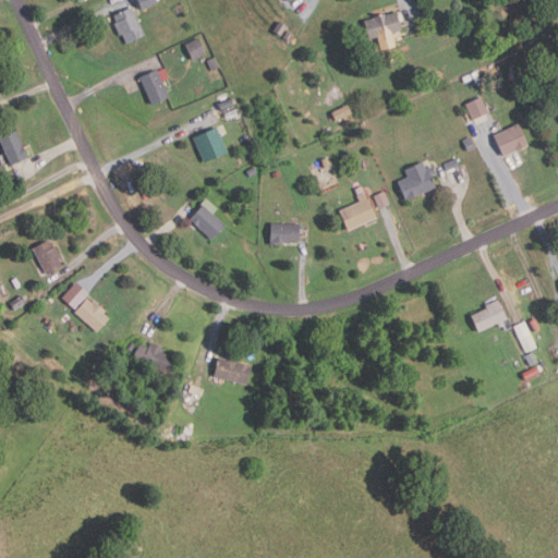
[(143,10),(137,0),(157,0),(158,2),(143,10)]
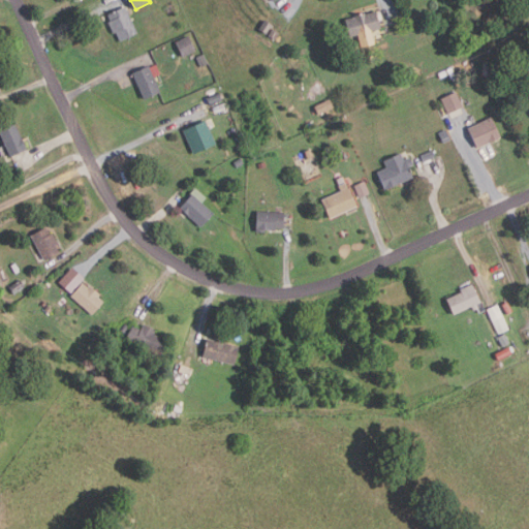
[(121,41),(117,32),(114,33),(109,22),(111,22),(107,14),(126,6),(138,33),(121,41)]
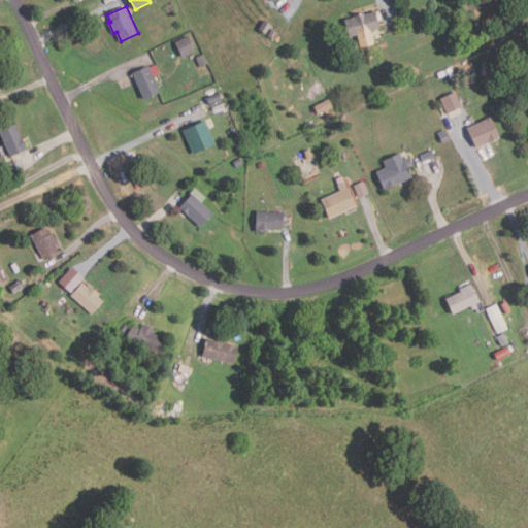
[(351,36),(345,19),(376,10),(382,28),(370,31),(373,40),(363,43),(361,33),(351,36)]
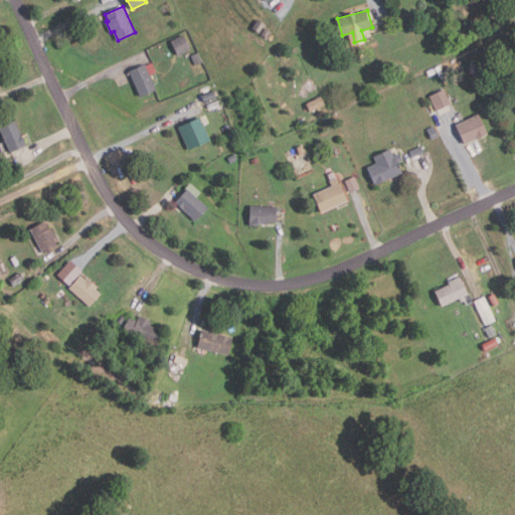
[(261,32),(252,27),(259,18),(266,23),(261,32)]
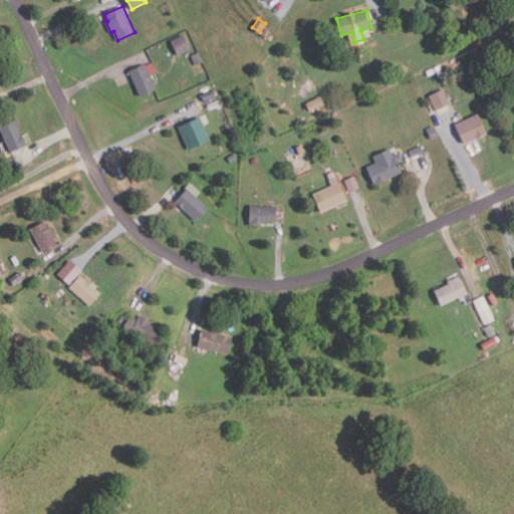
[(268,38),(262,34),(266,28),(272,32),(268,38)]
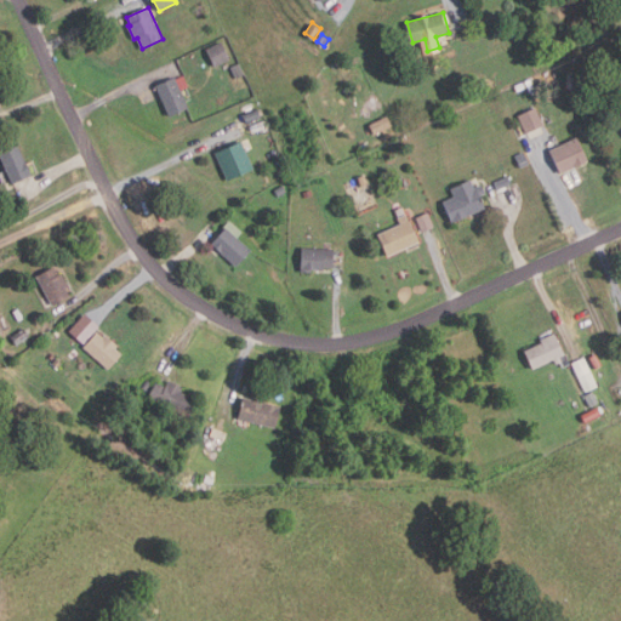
[(208,49),(222,41),(231,58),(215,66),(208,49)]
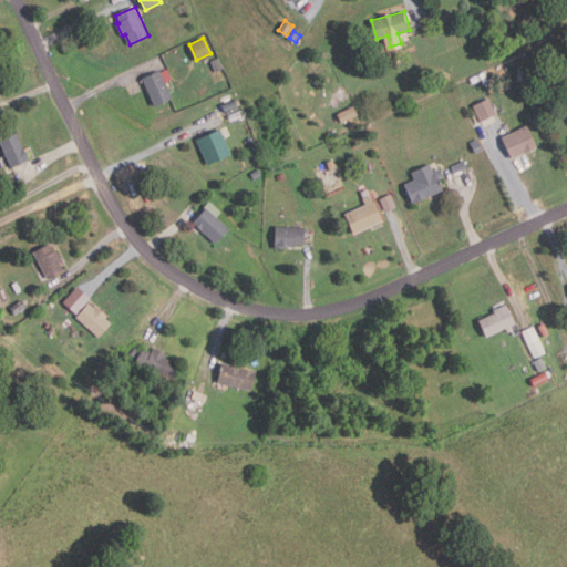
[(215,72),(210,61),(219,57),(224,68),(215,72)]
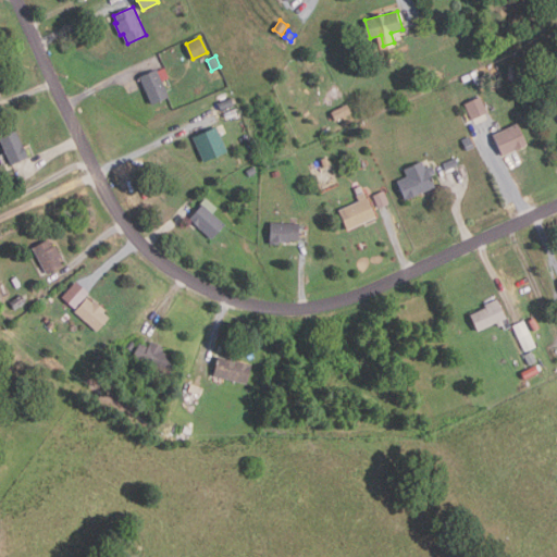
[(152,104),(139,77),(158,69),(159,71),(165,67),(170,77),(163,81),(170,96),(152,104)]
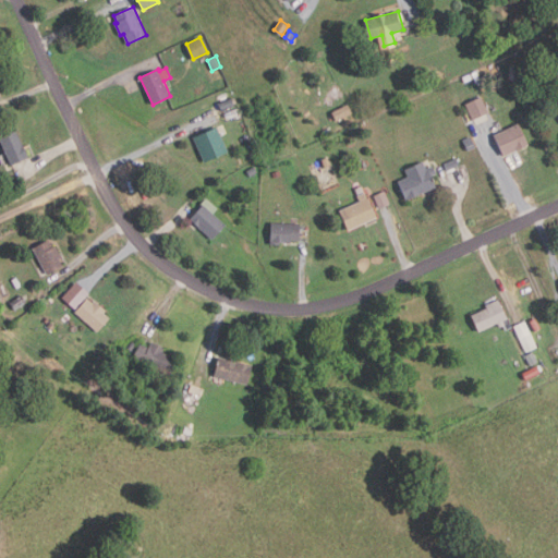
[(441,80),(432,83),(428,74),(438,71),(441,80)]
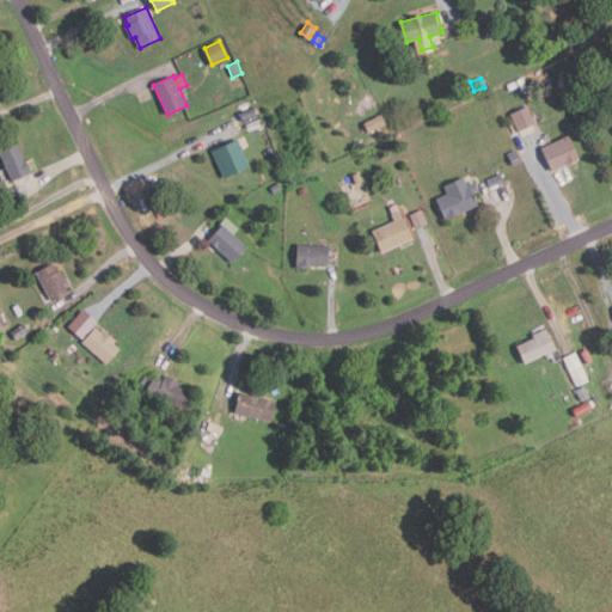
[(520,132),(512,115),(530,105),(538,122),(520,132)]
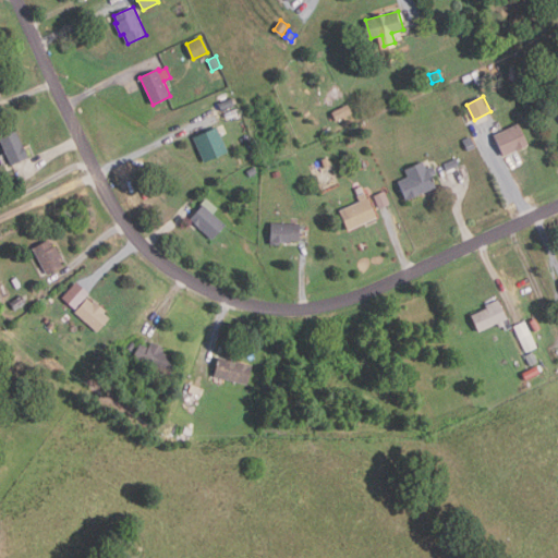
[(235,105),(223,109),(221,102),(233,98),(235,105)]
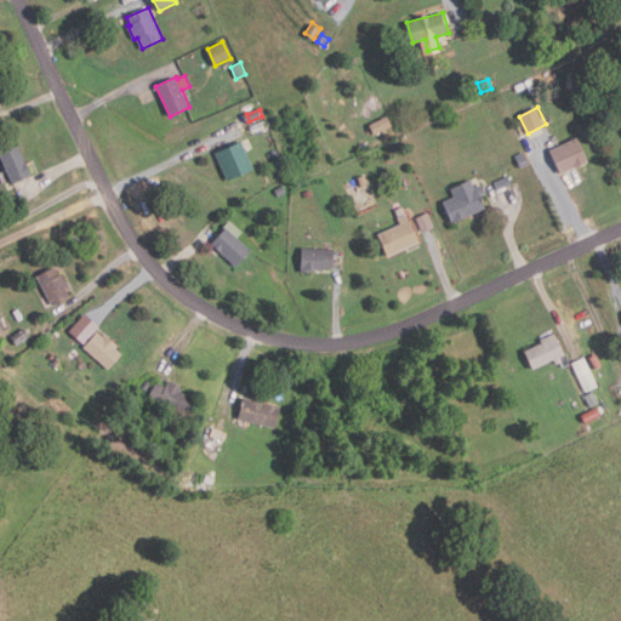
[(268,129),(255,134),(251,124),(265,120),(268,129)]
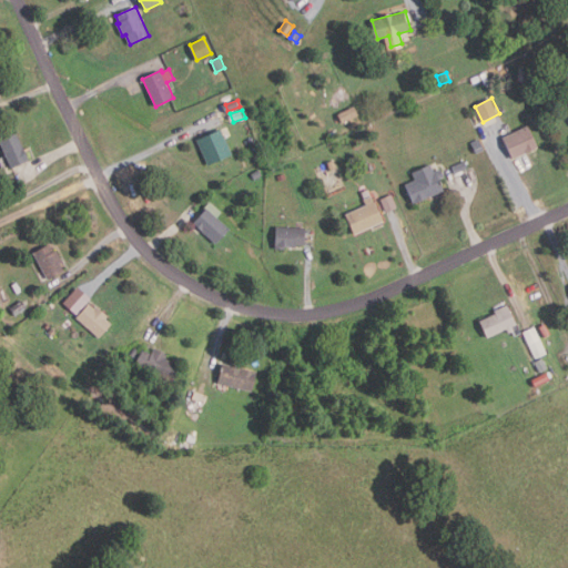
[(514,160),(504,138),(529,125),(539,148),(514,160)]
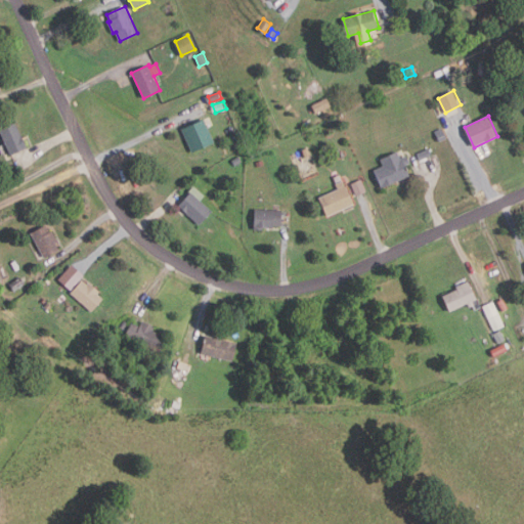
[(192,153),(182,129),(205,119),(215,142),(192,153)]
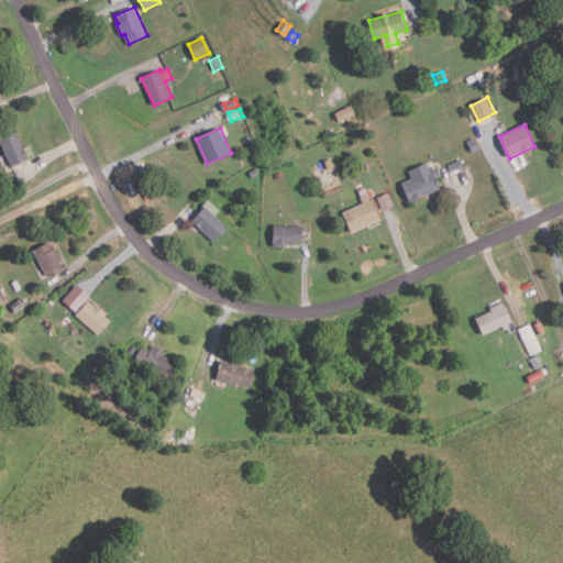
[(11,167),(0,140),(19,131),(30,158),(11,167)]
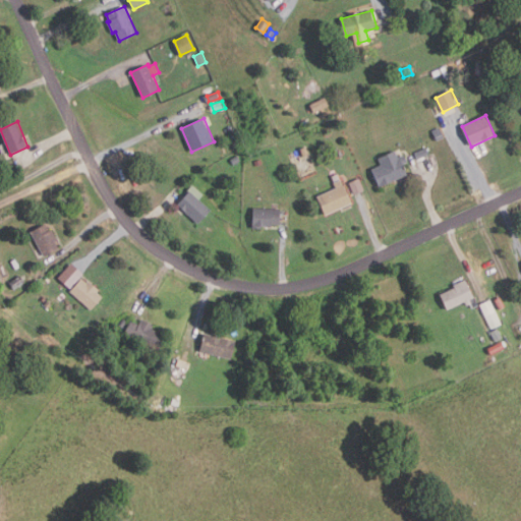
[(417,160),(414,153),(426,147),(429,154),(417,160)]
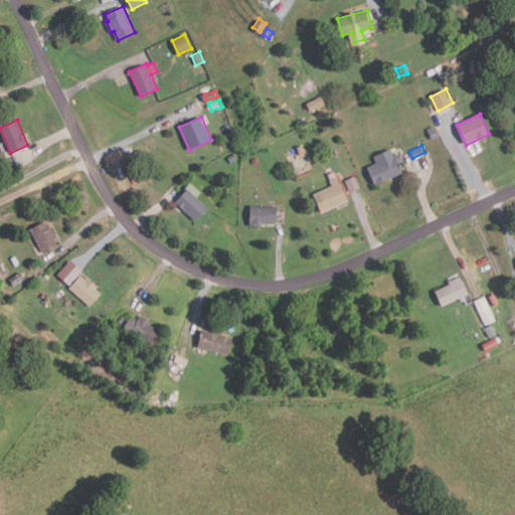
[(375,184),(368,167),(377,163),(374,156),(391,149),(394,155),(399,153),(403,161),(399,163),(403,172),(375,184)]
